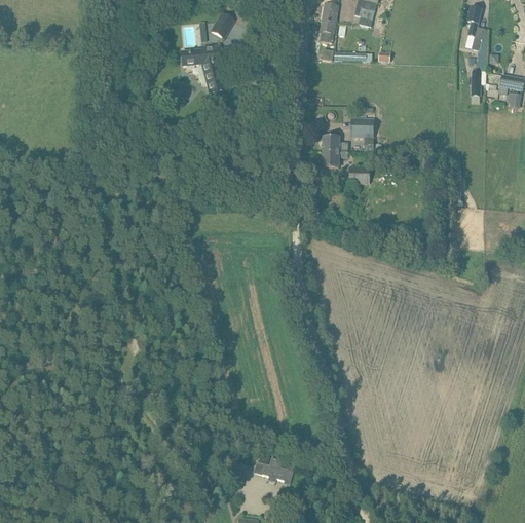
[(357,0),(353,14),(360,15),(358,23),(371,26),(377,3),(378,0),(357,0)]
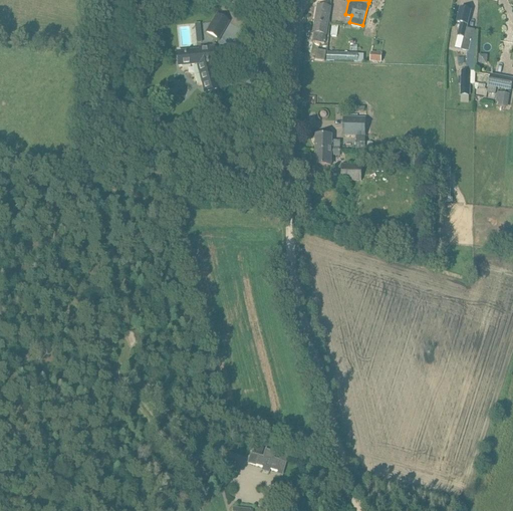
[(314,40),(323,41),(328,11),(326,11),(327,4),(317,3),(312,30),(315,30),(314,40)]
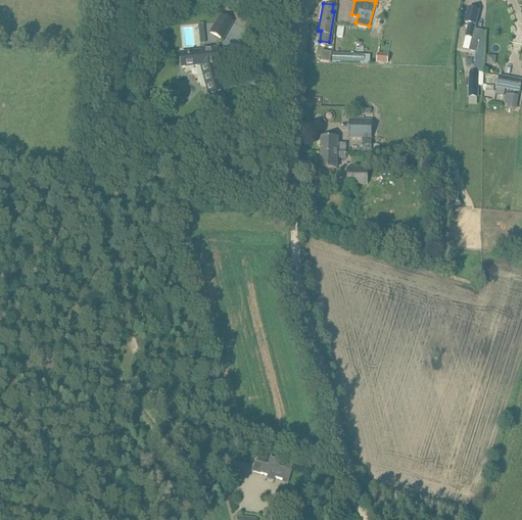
[(468,48),(477,50),(482,29),(474,27),(478,8),(468,5),(465,15),(464,20),(468,21),(465,35),(471,36),(468,48)]
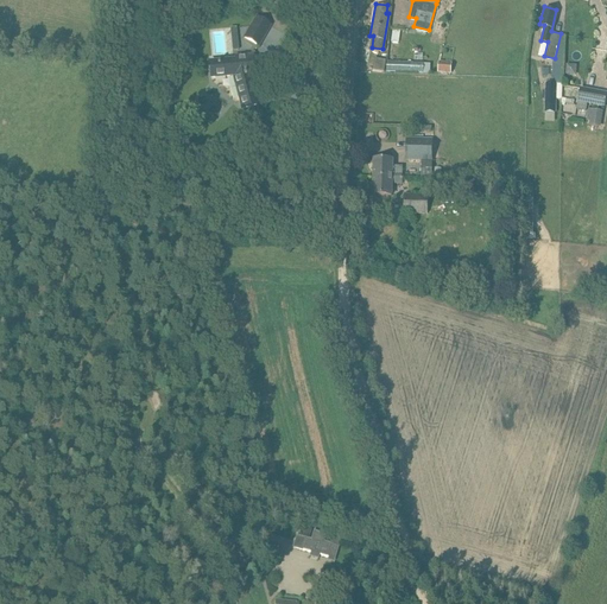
[(242,36),(258,44),(271,23),(254,13),(242,36)]
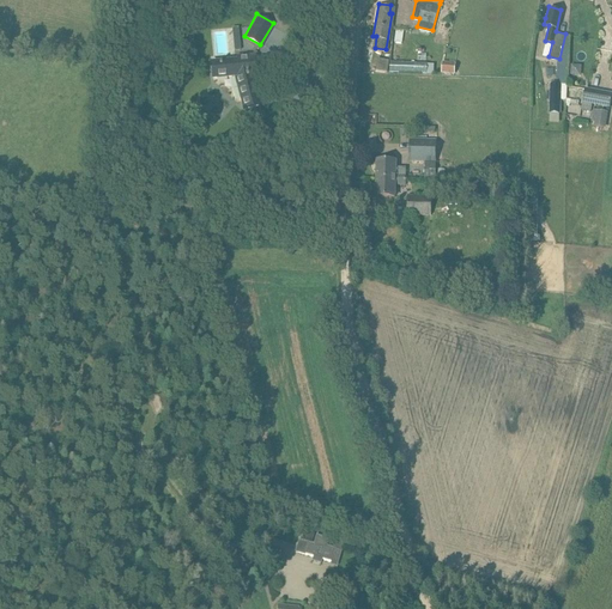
[(255,73),(253,54),(236,55),(237,59),(211,61),(212,75),(234,73),(243,107),(259,102),(252,74),(255,73)]
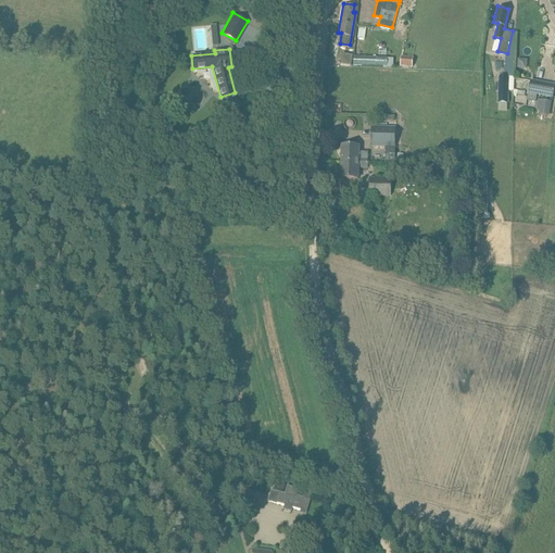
[(340,62),(351,63),(352,53),(341,51),(340,62)]
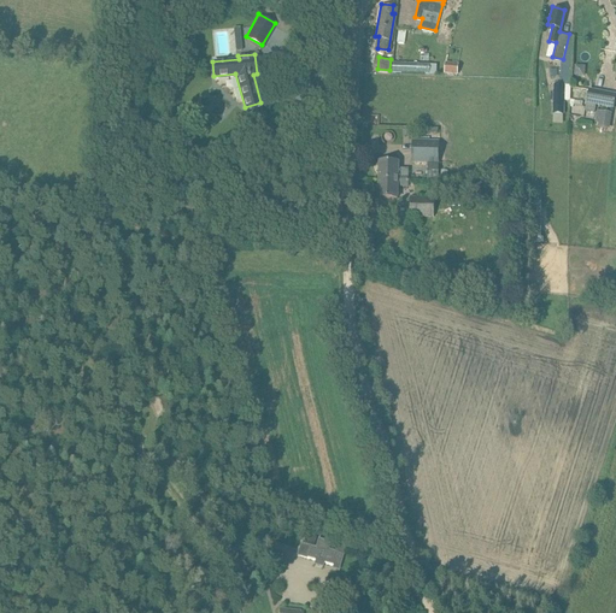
[(391,70),(429,72),(429,70),(429,62),(392,59),(391,70)]
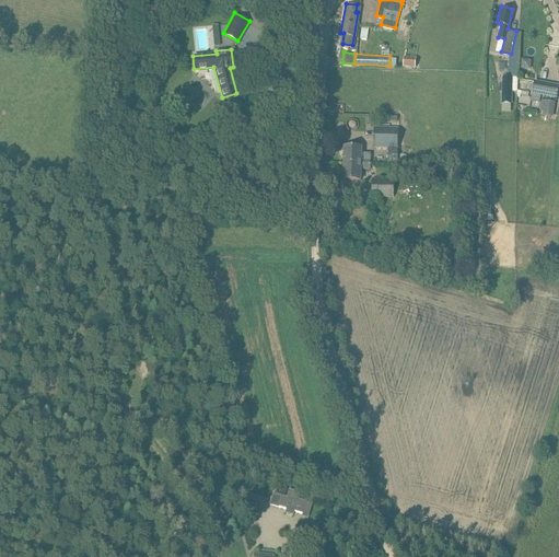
[(402,65),(415,66),(416,56),(404,55),(402,65)]
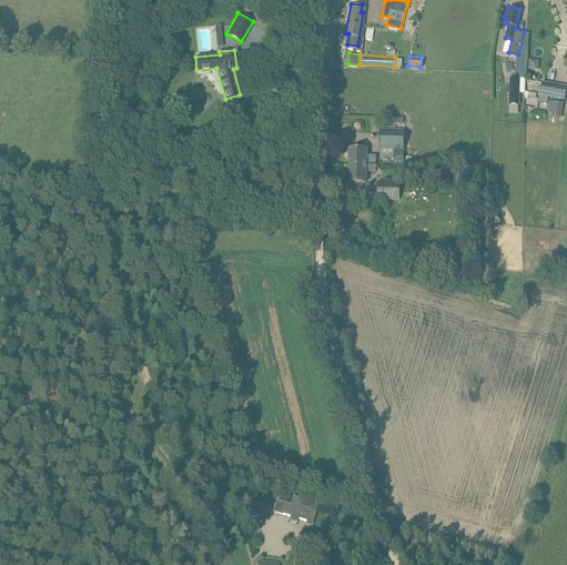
[(515,57),(514,74),(524,74),(524,57),(515,57)]
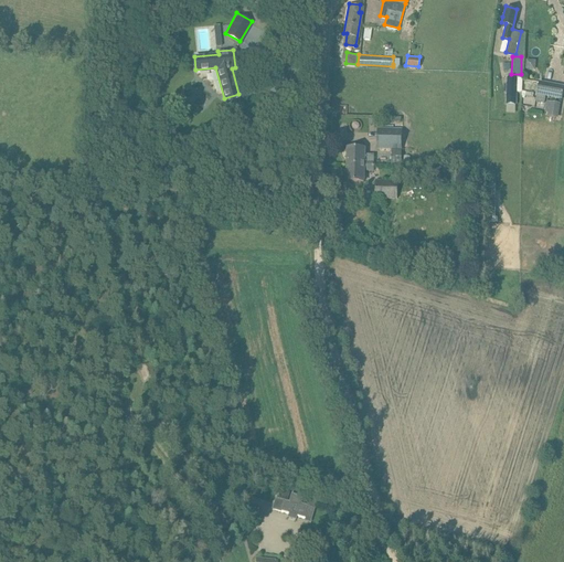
[(527,56),(525,65),(535,66),(535,56),(527,56)]
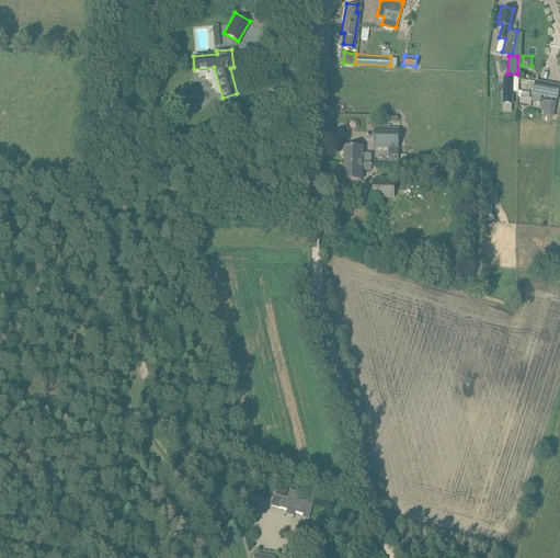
[(503,75),(502,102),(511,102),(512,75),(503,75)]
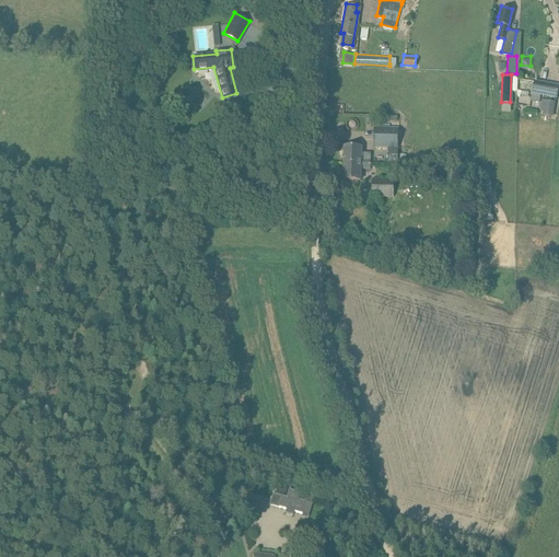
[(539,93),(557,96),(558,84),(533,79),(531,97),(538,100),(539,93)]
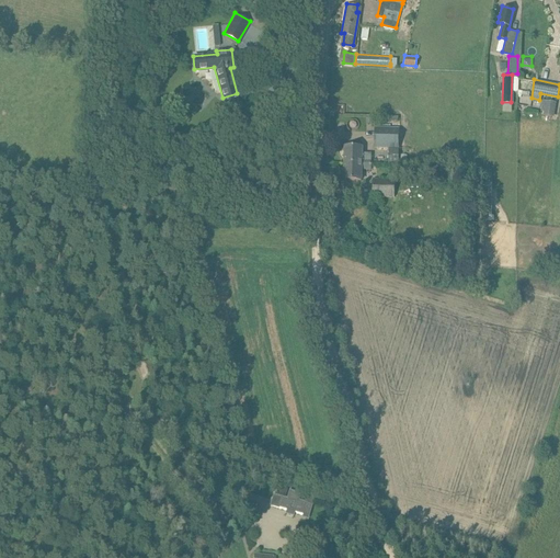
[(543,113),(553,115),(556,101),(545,99),(543,113)]
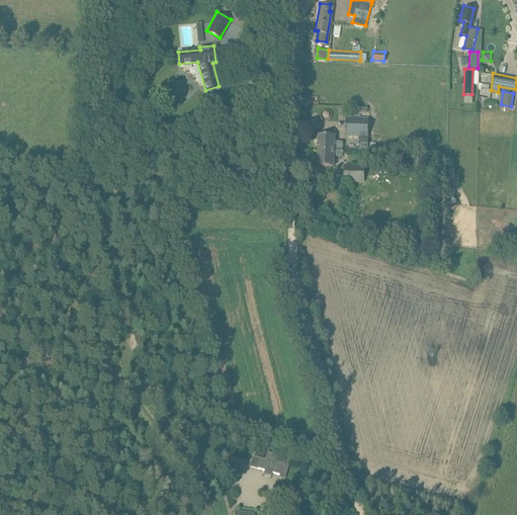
[(357,147),(366,148),(368,116),(346,115),(345,134),(358,135),(357,147)]
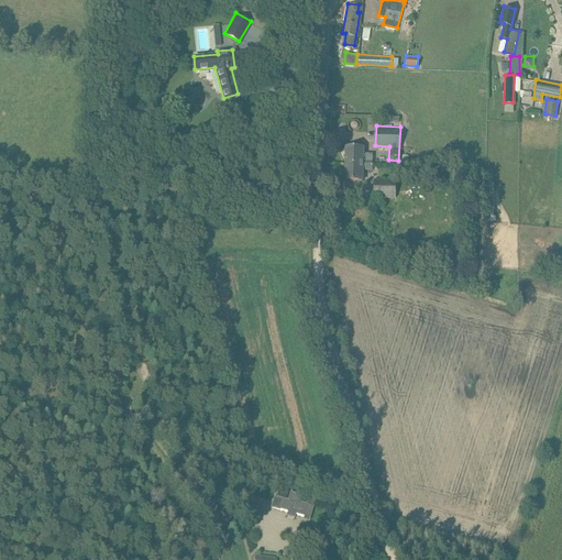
[(345,145),(345,162),(372,163),(372,152),(362,152),(362,145),(345,145)]
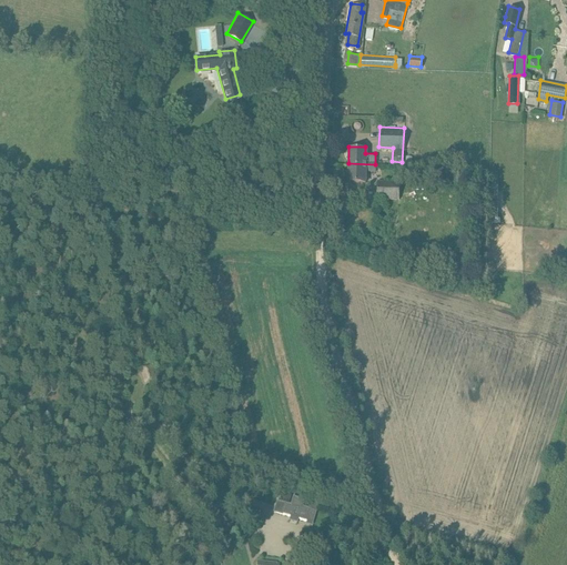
[(375,164),(348,163),(347,180),(358,180),(364,180),(365,169),(374,170),(375,164)]
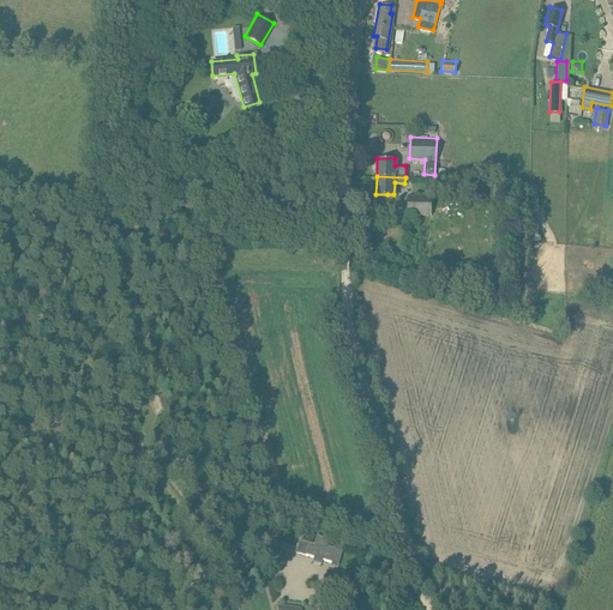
[(407,193),(406,212),(432,213),(432,194),(407,193)]
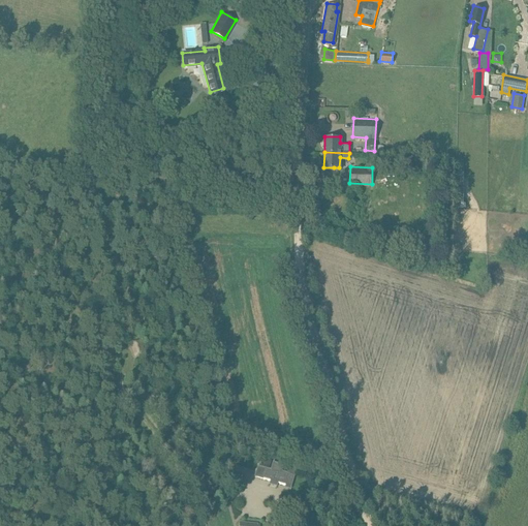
[(258,475),(275,481),(278,468),(262,464),(258,475)]
